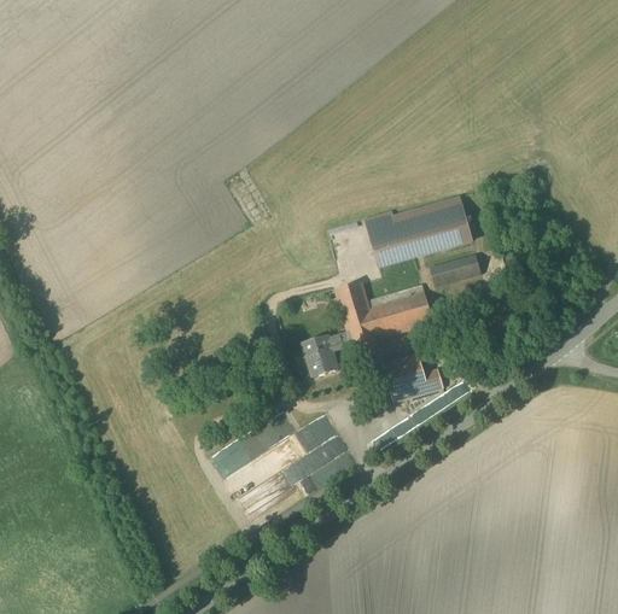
[(391,211),(365,220),(379,267),(472,240),(459,197),(392,216),(391,211)]
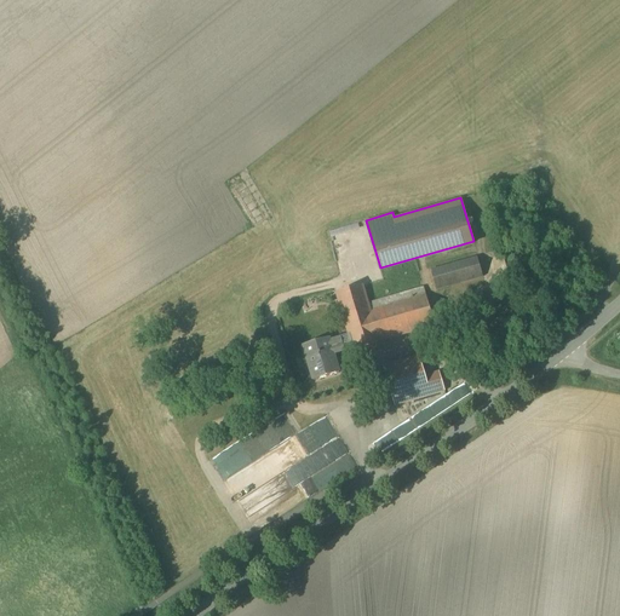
[(478,257),(434,269),(438,288),(483,276),(478,257)]
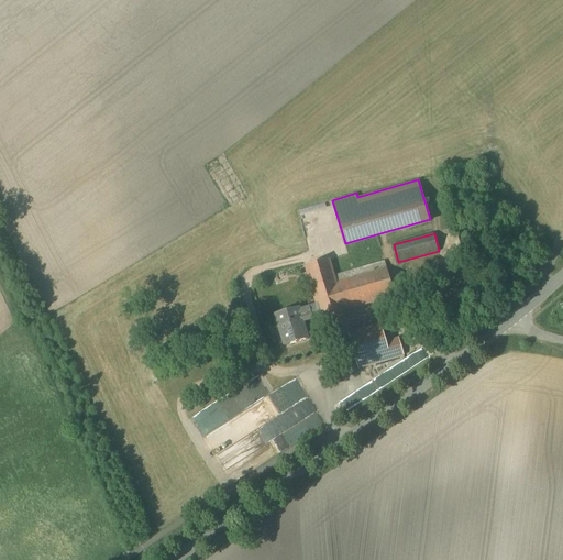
[(300,310),(305,320),(381,298),(396,295),(385,260),(334,275),(330,259),(306,265),(318,304),(300,310)]
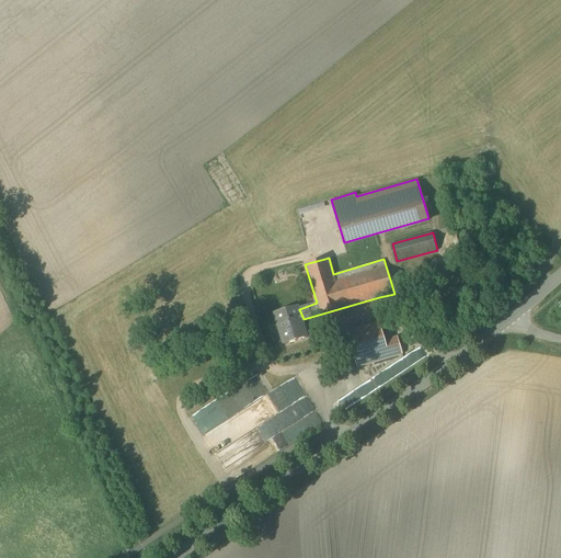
[(418,266),(400,272),(405,291),(422,285),(418,266)]
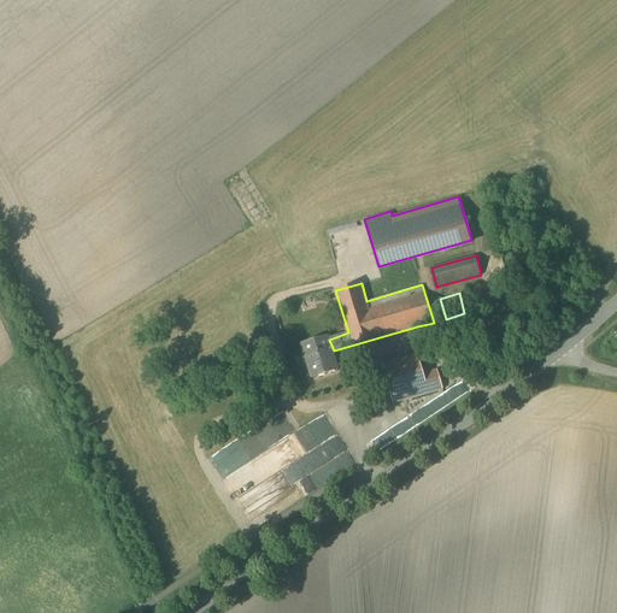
[(334,351),(329,340),(328,335),(301,345),(311,377),(339,370),(334,351)]
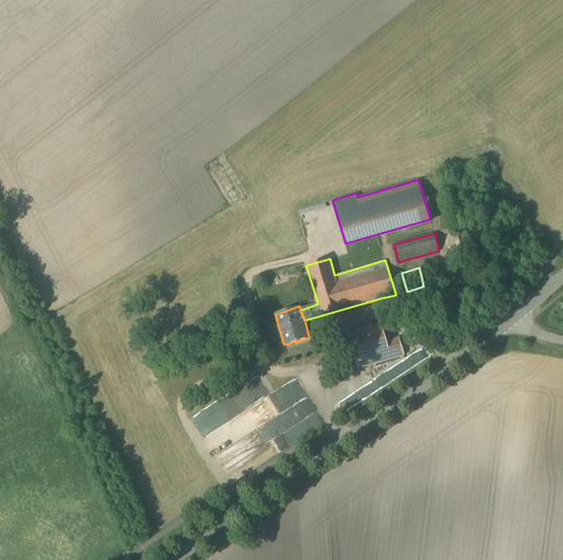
[(384,340),(378,322),(350,330),(360,365),(405,353),(399,336),(384,340)]
